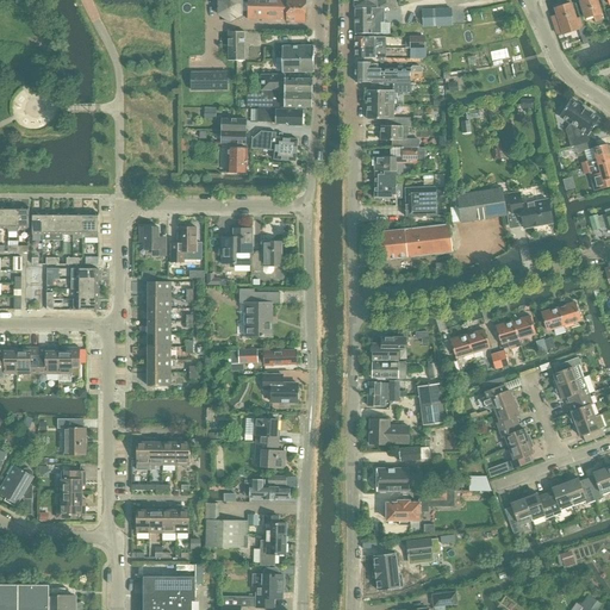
[(218,0),(218,1),(217,16),(230,24),(243,17),(243,13),(248,14),(247,19),(267,19),(287,20),(305,20),(305,8),(307,8),(307,1),(305,1),(305,0),(247,0),(248,5),(243,5),(243,1),(240,0),(218,0)]
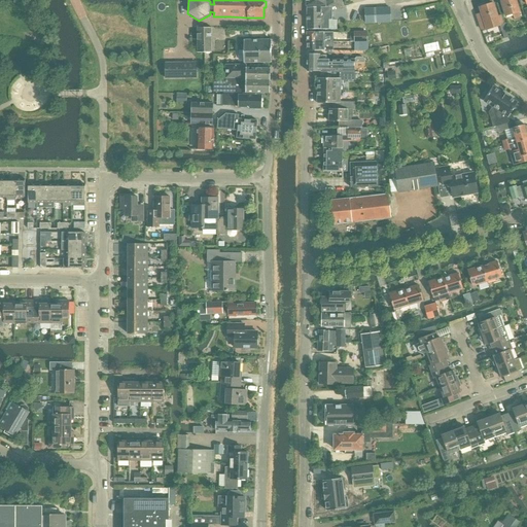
[(521,18),(519,12),(519,11),(515,0),(500,0),(501,0),(506,15),(512,14),(514,20),(521,18)]
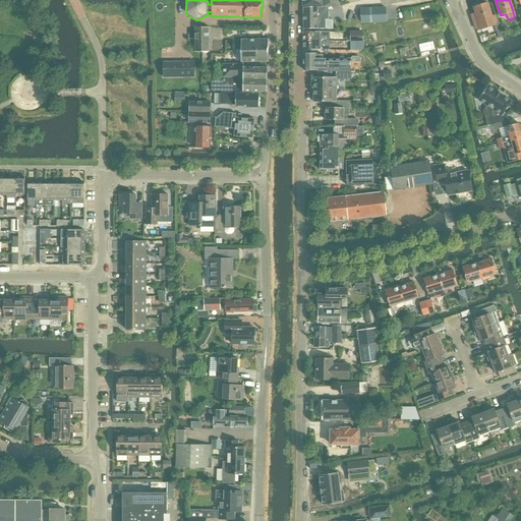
[(496,15),(491,16),(487,2),(474,6),(476,12),(471,14),(476,29),(481,27),(481,29),(494,25),(495,24),(495,23),(498,22),(496,15)]
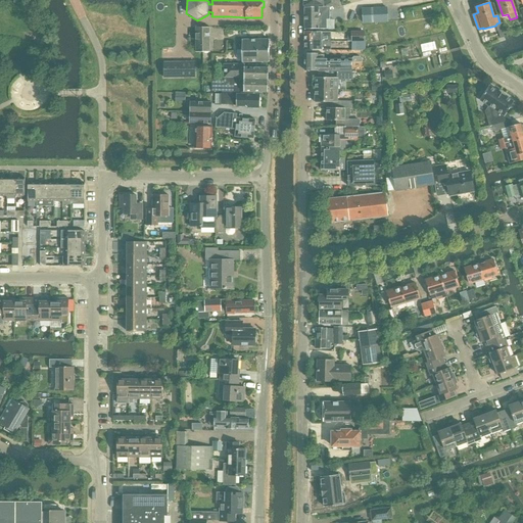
[(324,7),(304,7),(304,8),(304,30),(319,30),(327,30),(327,20),(330,20),(330,8),(330,7),(324,7)]
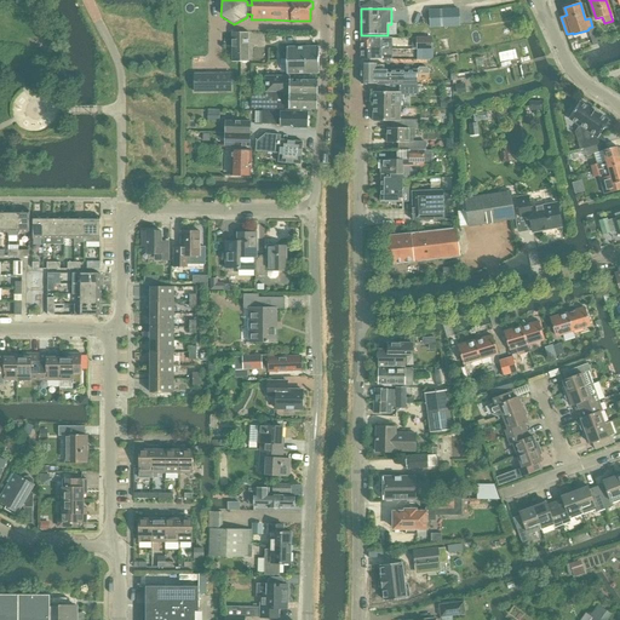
[(459,9),(429,11),(430,28),(460,27),(459,9)]
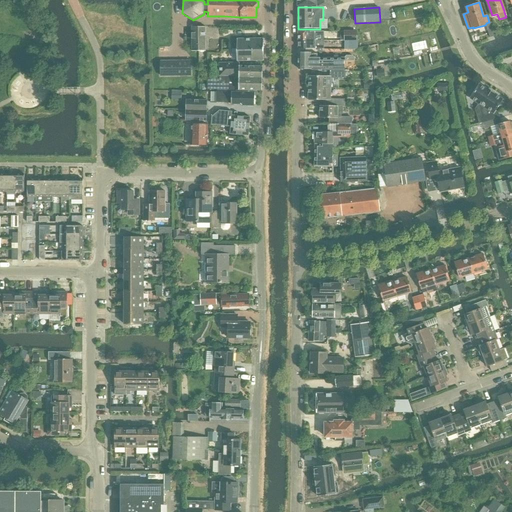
[(205,26),(192,27),(192,51),(206,51),(205,26)]
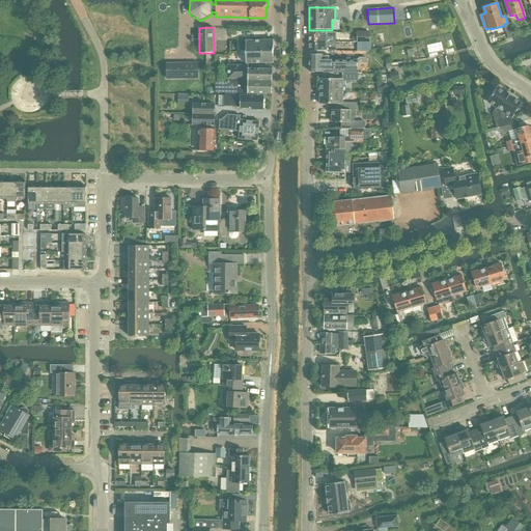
[(327,33),(309,33),(309,43),(335,43),(336,43),(336,32),(327,33)]
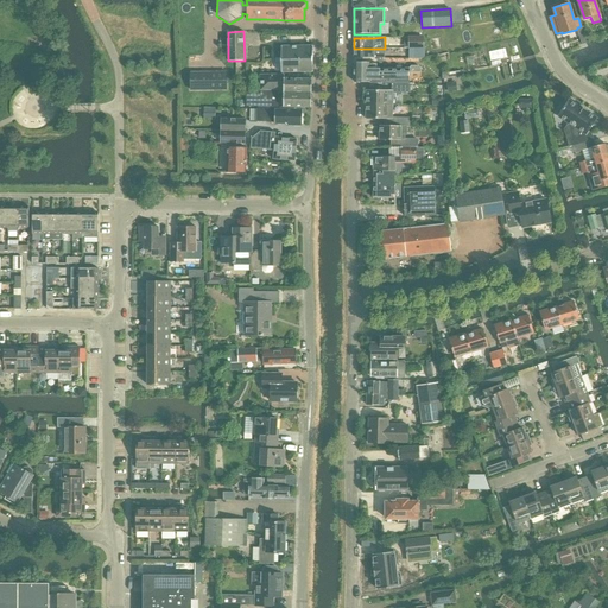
[(412,37),(409,37),(409,38),(409,50),(412,50),(418,50),(424,50),(424,49),(424,37),(412,37)]
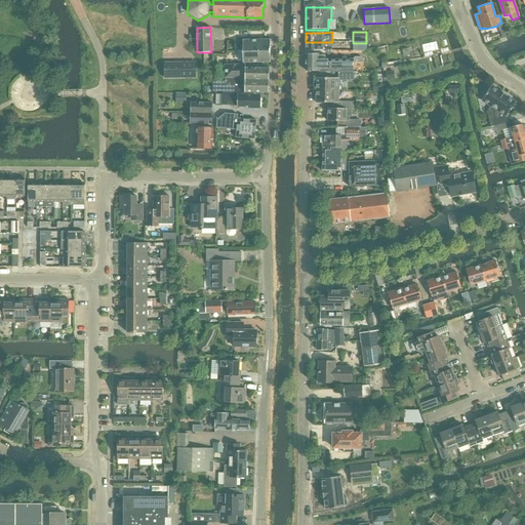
[(378,33),(370,35),(372,44),(380,43),(378,33)]
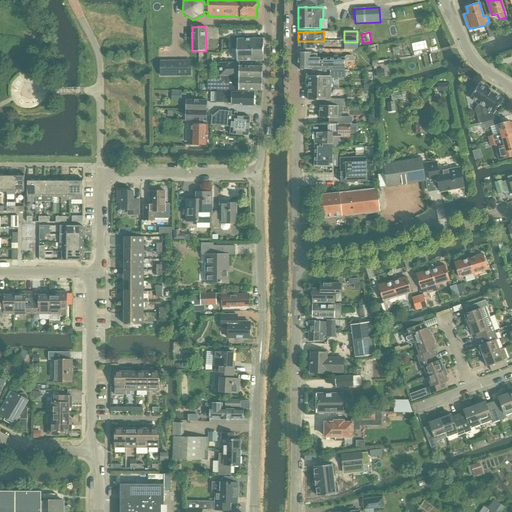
[(264,39),(237,39),(238,61),(264,61),(264,39)]
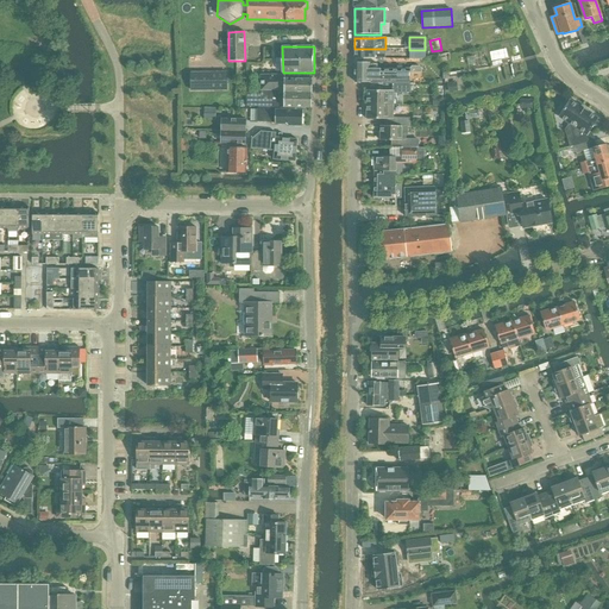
[(384,49),(355,49),(355,58),(368,58),(375,58),(378,58),(383,58),(384,49)]
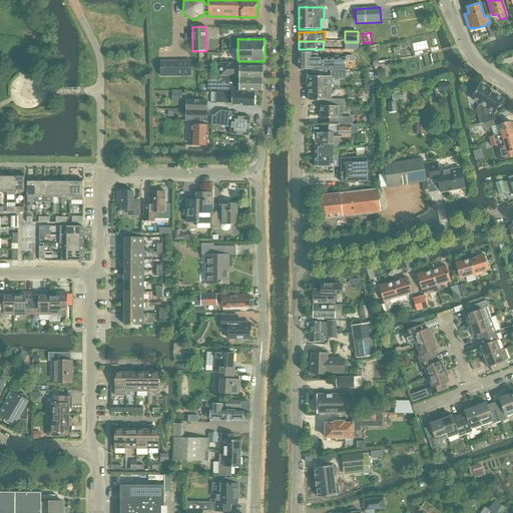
[(311,53),(300,53),(300,64),(300,68),(300,70),(310,70),(311,70),(311,71),(332,71),(345,72),(345,71),(346,70),(345,61),(355,61),(355,58),(353,56),(347,56),(345,58),(322,59),(322,61),(319,61),(318,61),(318,54),(317,54),(311,54),(311,53)]
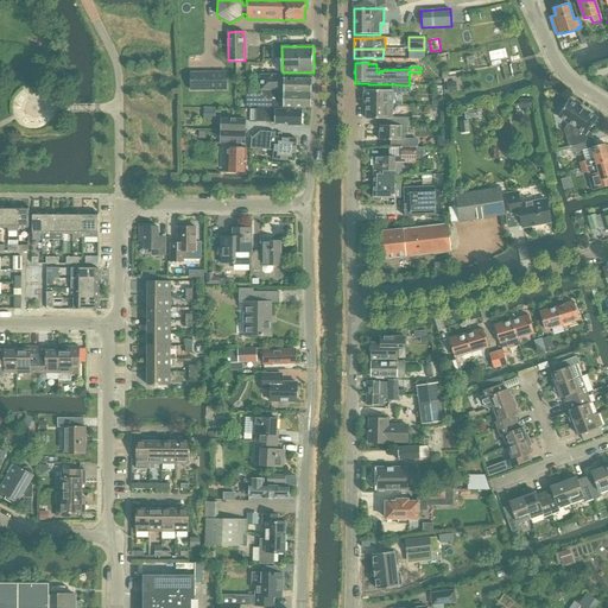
[(226,73),(190,74),(190,90),(226,90),(226,73)]
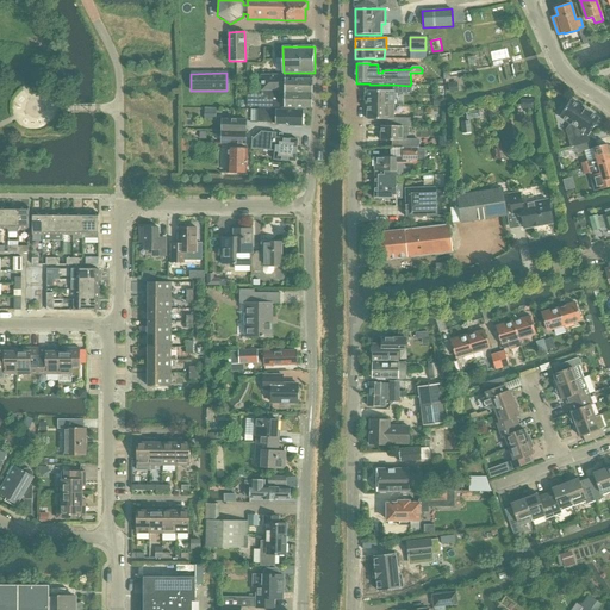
[(261,94),(247,94),(247,107),(248,107),(280,109),(280,92),(285,92),(285,109),(306,109),(312,109),(313,109),(313,80),(285,80),(285,76),(261,76),(261,94)]
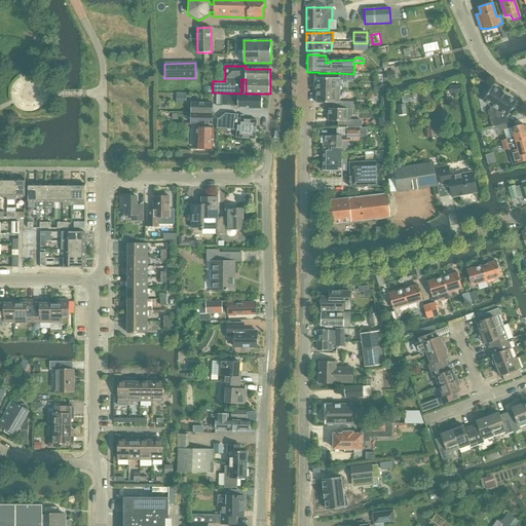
[(317,78),(317,90),(336,91),(336,90),(340,90),(340,80),(339,80),(339,79),(336,79),(317,78)]
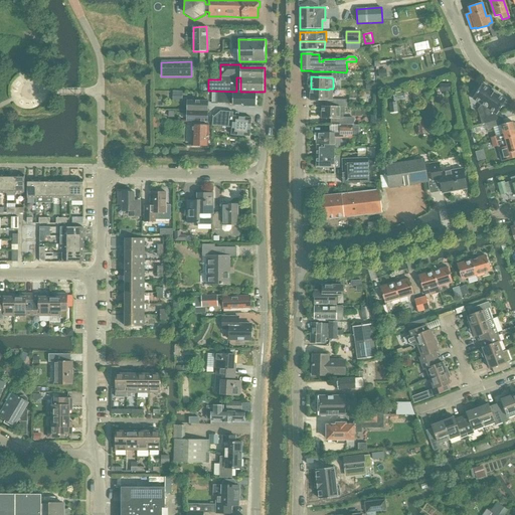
[(491,90),(491,91),(482,84),(477,93),(475,93),(472,97),(474,98),(473,99),(487,108),(484,112),(486,118),(484,119),(485,124),(486,124),(498,121),(504,119),(502,113),(499,112),(506,101),(498,95),(491,90)]
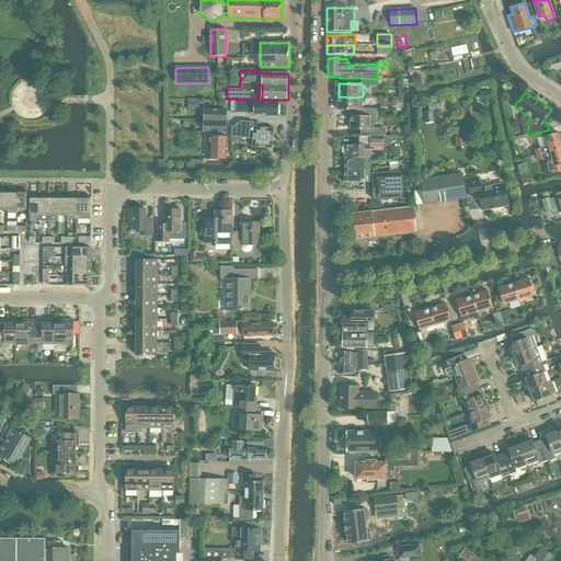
[(339,96),(339,111),(355,111),(355,116),(362,116),(370,116),(370,117),(376,117),(378,117),(378,110),(363,110),(363,96),(358,96),(358,98),(339,96)]
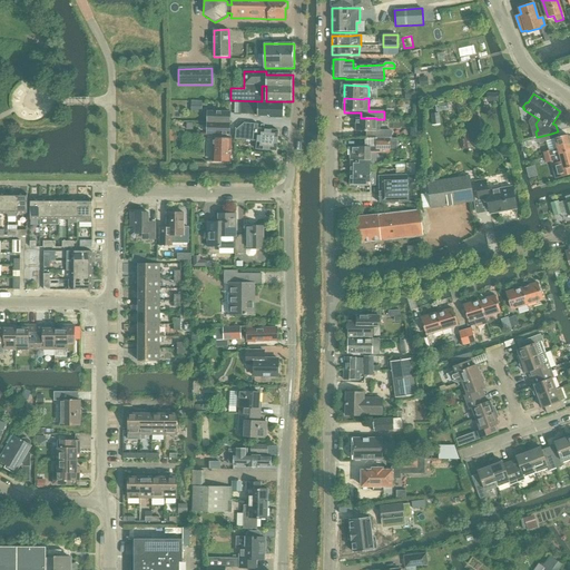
[(241,102),(241,115),(253,115),(257,117),(267,117),(268,116),(272,116),(271,118),(284,118),(284,106),(286,106),(286,101),(266,101),(263,101),(263,102),(258,102),(241,102)]
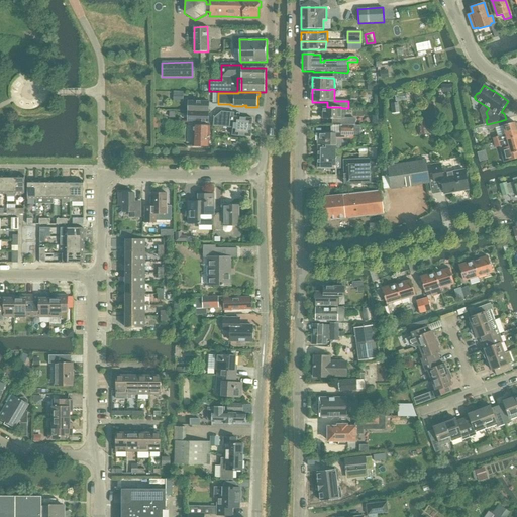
[(188,101),(188,111),(195,111),(195,112),(209,112),(210,101),(195,101),(188,101)]
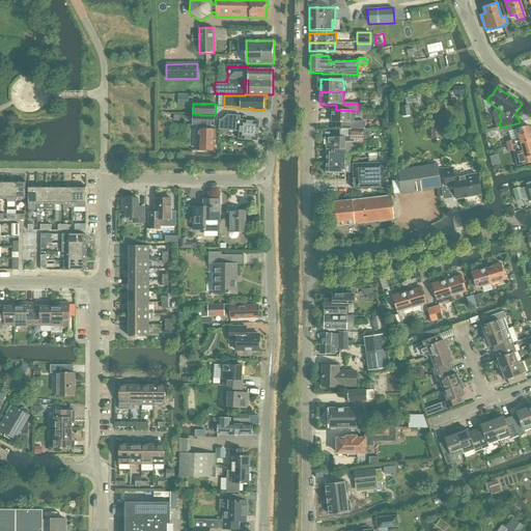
[(336,110),(332,110),(332,123),(342,123),(342,129),(365,129),(370,129),(370,126),(365,126),(365,122),(354,122),(354,118),(356,118),(356,111),(351,111),(351,110),(342,110),(336,110)]
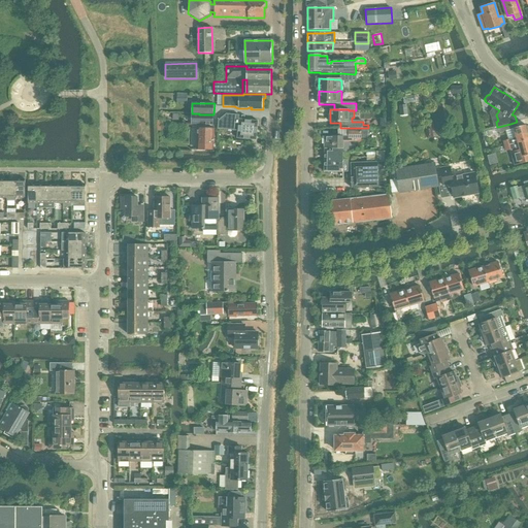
[(192,113),(191,125),(213,126),(213,114),(199,114),(199,113),(192,113)]
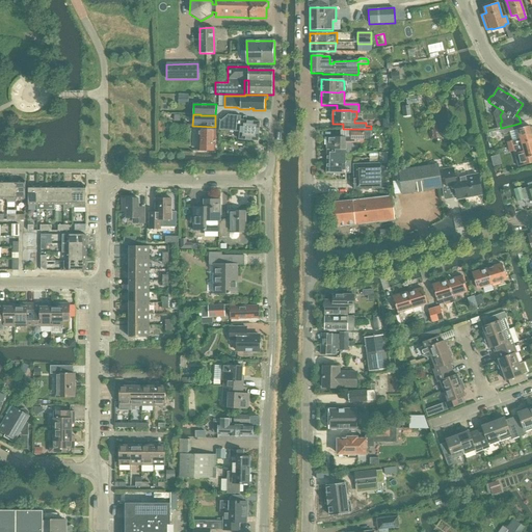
[(220,121),(219,129),(233,131),(240,131),(239,139),(259,140),(260,122),(241,120),(241,115),(229,114),(220,121)]
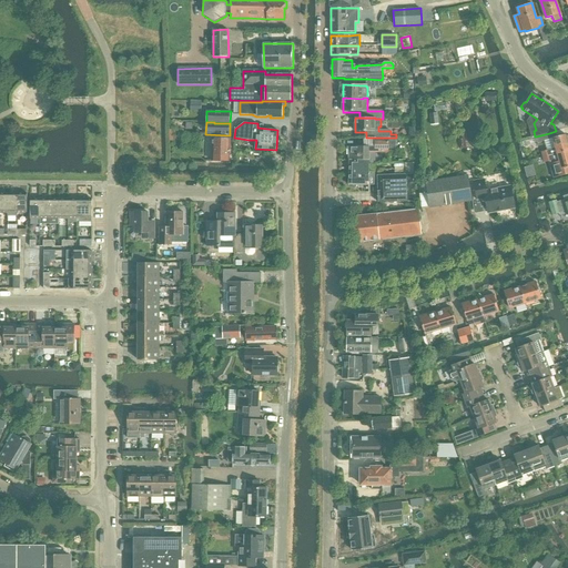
[(567,141),(566,134),(550,139),(549,133),(536,137),(537,142),(553,139),(556,146),(549,149),(549,150),(543,152),(544,156),(547,155),(547,156),(550,156),(550,155),(557,153),(567,150),(567,141)]
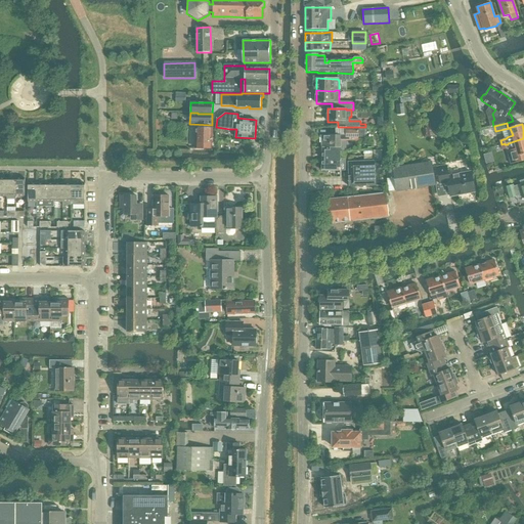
[(195,142),(195,147),(212,148),(212,143),(213,127),(197,127),(195,142)]
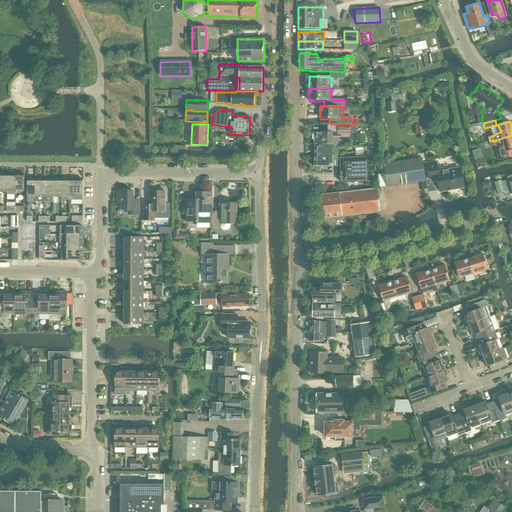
[(315,132),(315,144),(333,144),(333,147),(338,147),(338,138),(349,138),(350,134),(356,134),(357,125),(339,124),(330,124),(329,124),(329,132),(315,132)]
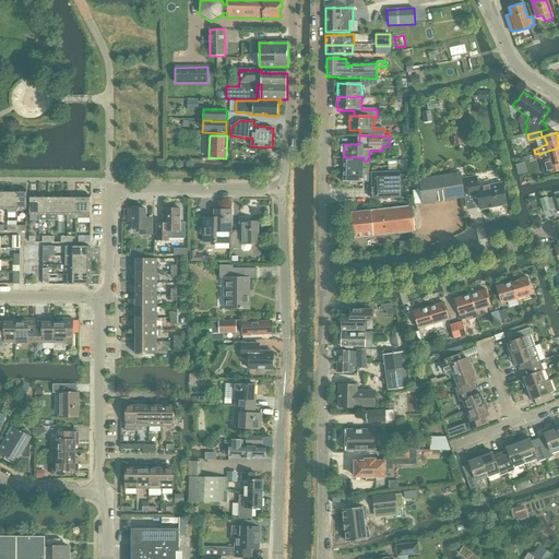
[(558,164),(558,165),(558,164),(558,147),(548,151),(542,153),(542,154),(538,154),(538,153),(535,154),(536,161),(544,158),(546,167),(544,168),(545,175),(558,171),(558,164)]
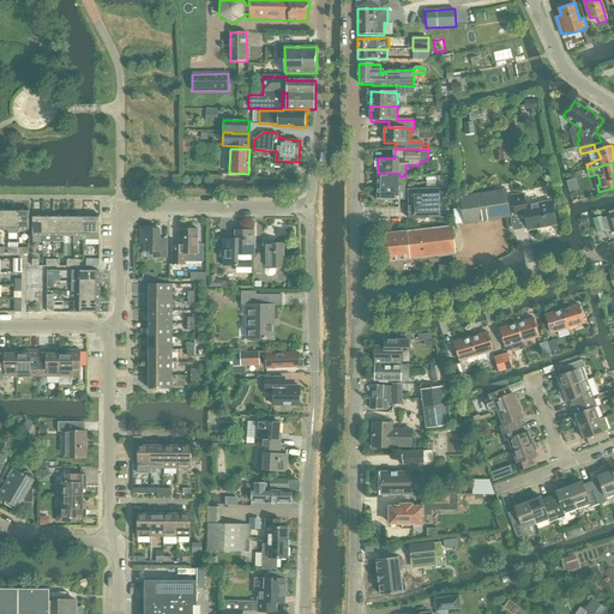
[(378,173),(377,190),(392,188),(392,186),(399,185),(399,174),(378,173)]
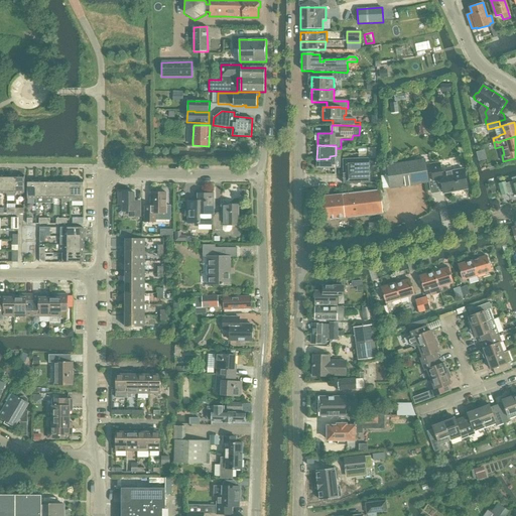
[(359,158),(377,158),(377,147),(368,148),(368,147),(359,148),(359,153),(359,158)]
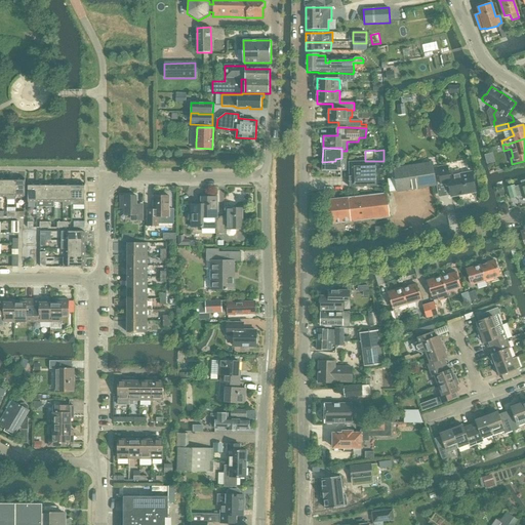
[(322,162),(322,171),(345,171),(347,171),(347,159),(340,159),(341,158),(335,159),(335,161),(322,162)]
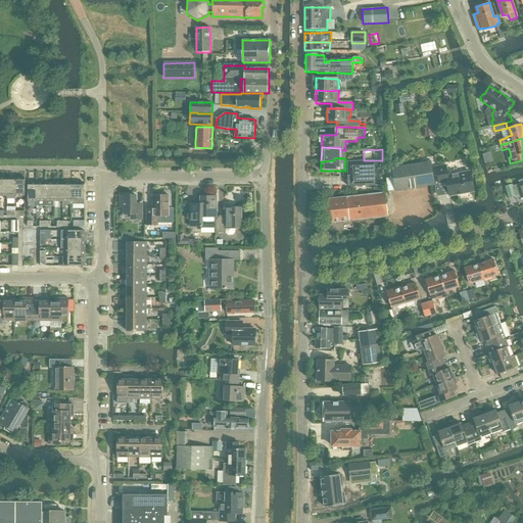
[(364,161),(348,161),(348,170),(348,186),(382,185),(382,160),(364,160),(364,161)]
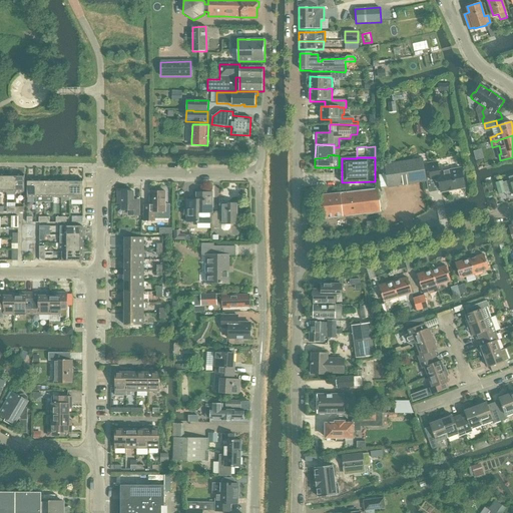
[(388,187),(426,181),(423,158),(384,164),(388,187)]
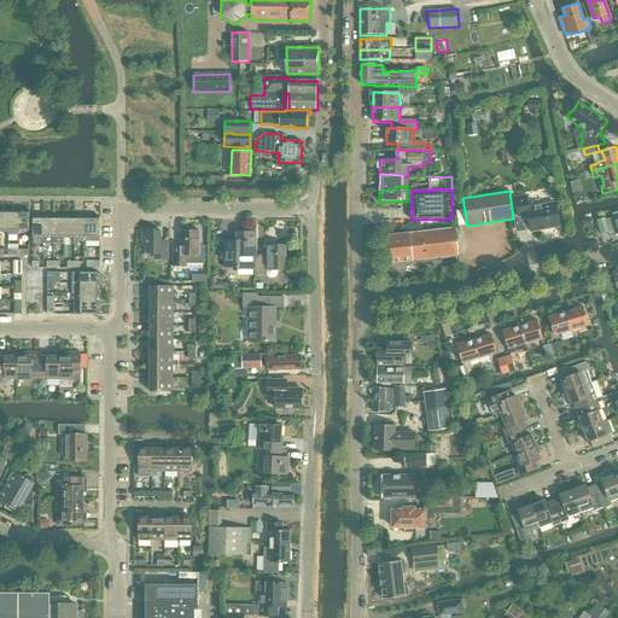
[(555,203),(529,208),(526,196),(516,197),(518,217),(528,216),(531,232),(559,227),(555,203)]
